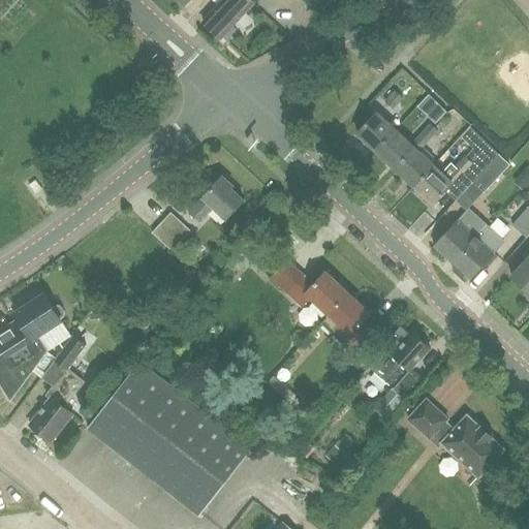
[(224,0),(204,24),(220,39),(222,37),(227,41),(238,30),(232,26),(244,14),(243,13),(253,2),(251,0),(224,0)]
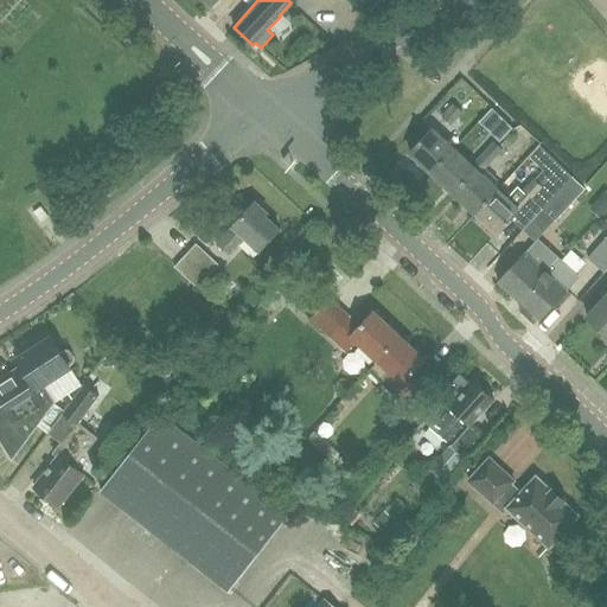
[(381,0),(350,0),(365,16),(381,0)]
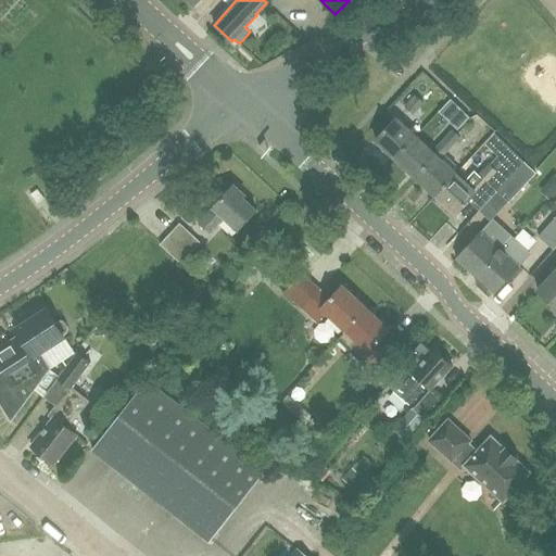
[(413,114),(422,104),(416,98),(406,108),(413,114)]
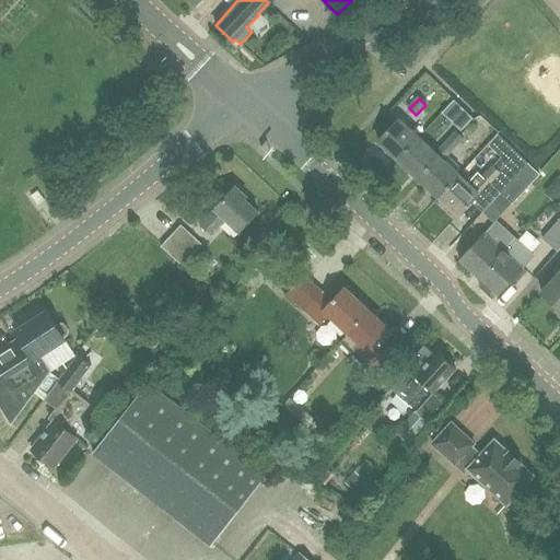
[(397,160),(417,138),(397,119),(377,141),(397,160)]
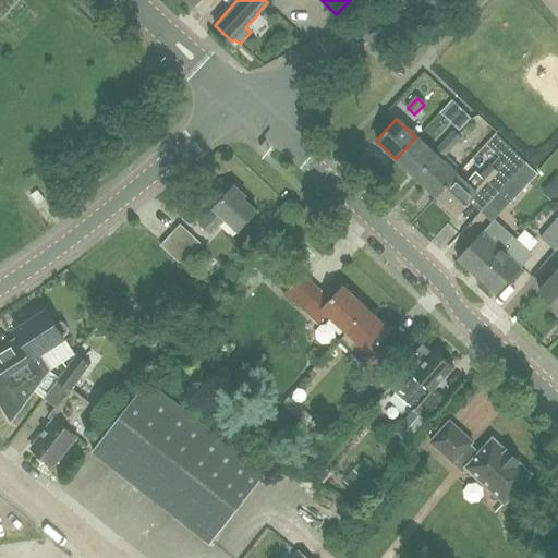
[(451,149),(462,138),(455,131),(444,143),(451,149)]
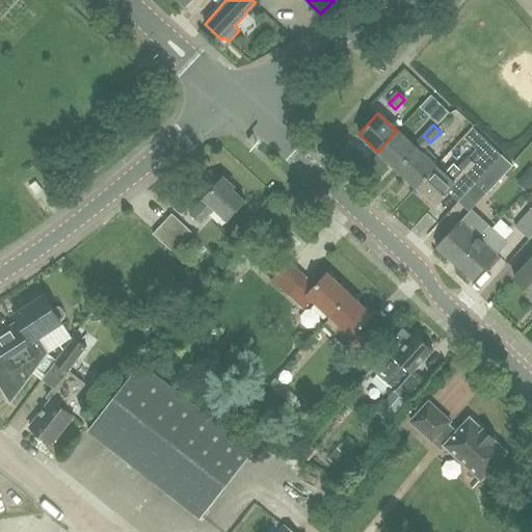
[(413,147),(396,131),(377,152),(398,170),(417,151),(420,154),(430,142),(423,136),(413,147)]
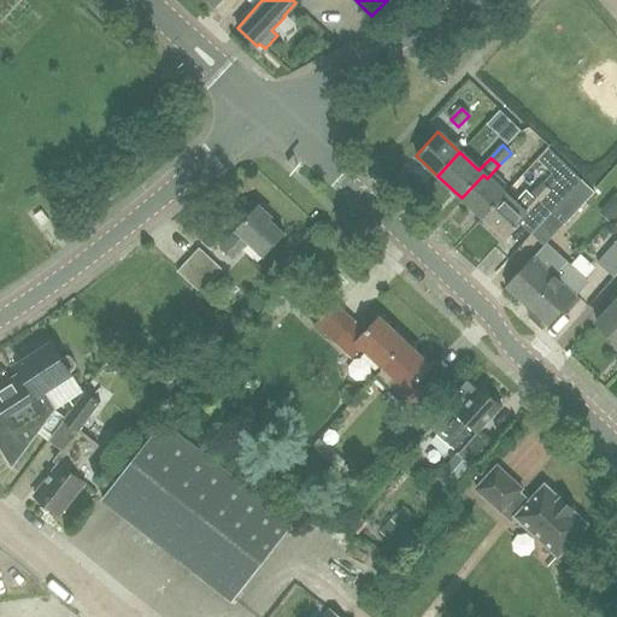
[(483,218),(487,215),(505,195),(487,178),(483,175),(462,198),(483,218)]
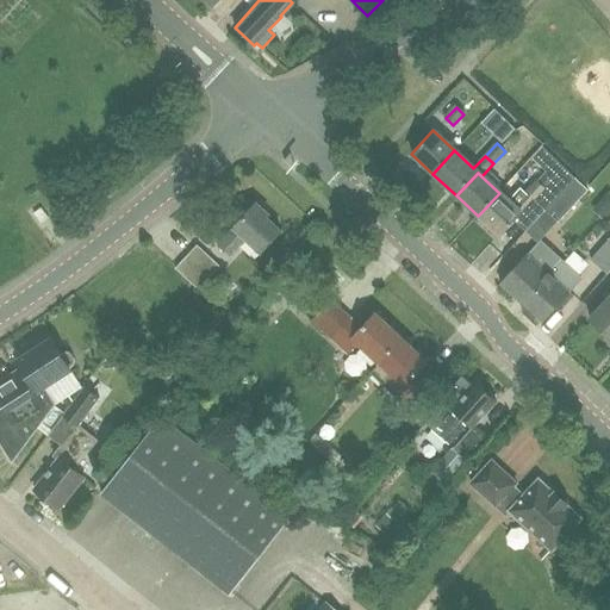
[(589,191),(576,179),(565,190),(554,179),(546,188),(536,181),(526,193),(520,188),(508,200),(499,193),(481,212),(478,216),(502,237),(535,200),(546,211),(558,223),(589,191)]
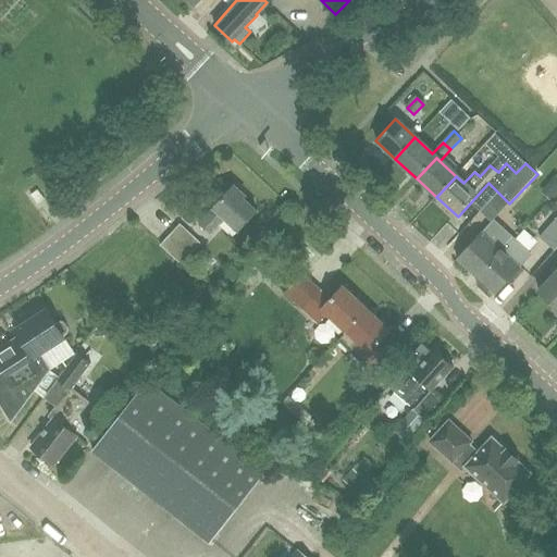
[(552,201),(556,195),(556,176),(542,192),(552,201)]
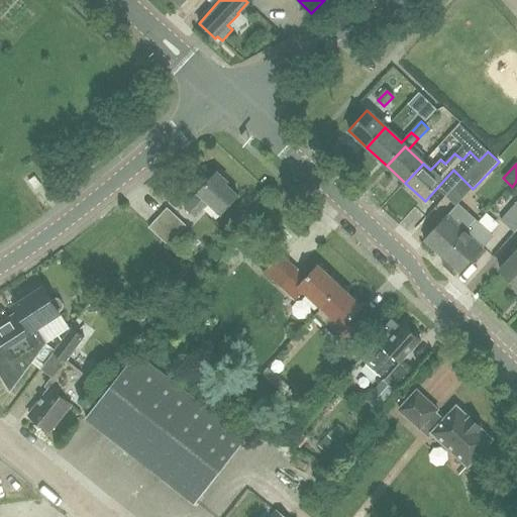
[(31,196),(41,187),(28,170),(17,179),(31,196)]
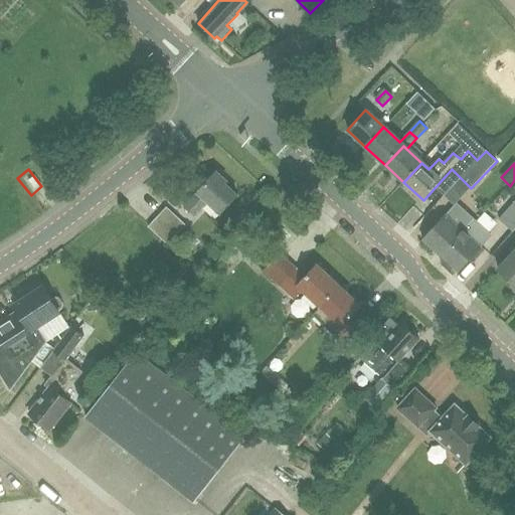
[(221,213),(237,196),(224,183),(226,181),(216,172),(184,207),(194,217),(201,209),(199,207),(206,199),(221,213)]
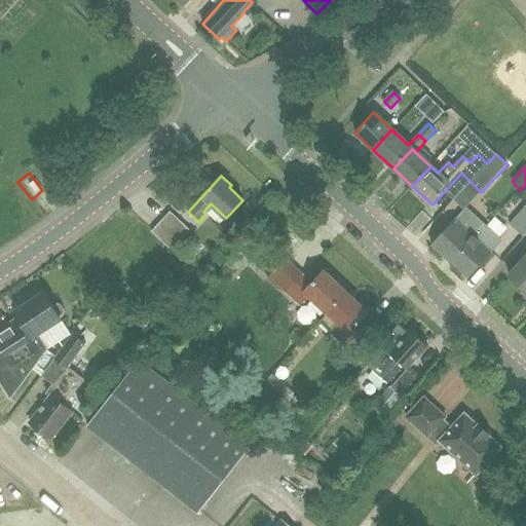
[(524,236),(525,233),(525,205),(510,225),(524,236)]
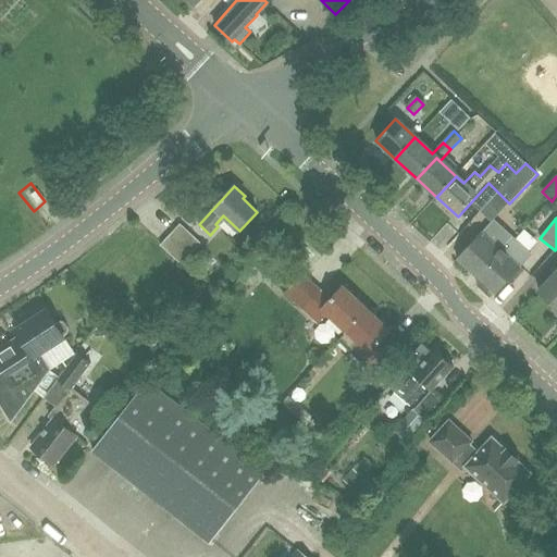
[(516,239),(495,221),(484,233),(459,260),(478,276),(502,250),(515,240),(516,239)]
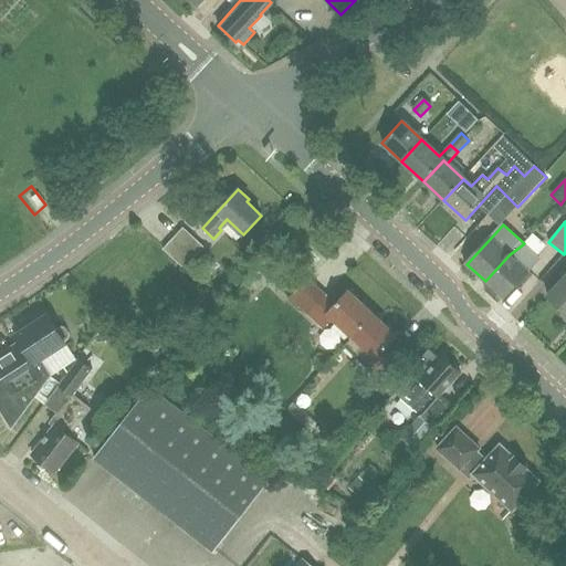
[(185,270),(205,248),(184,228),(163,249),(185,270)]
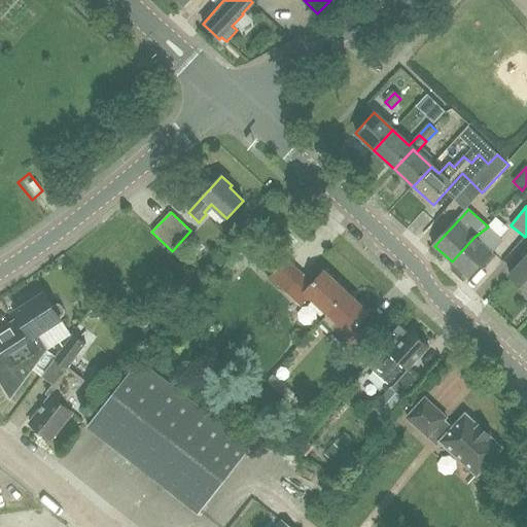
[(278,252),(290,240),(269,220),(251,240),(248,238),(235,253),(257,275),(271,260),(271,261),(279,253),(278,252)]
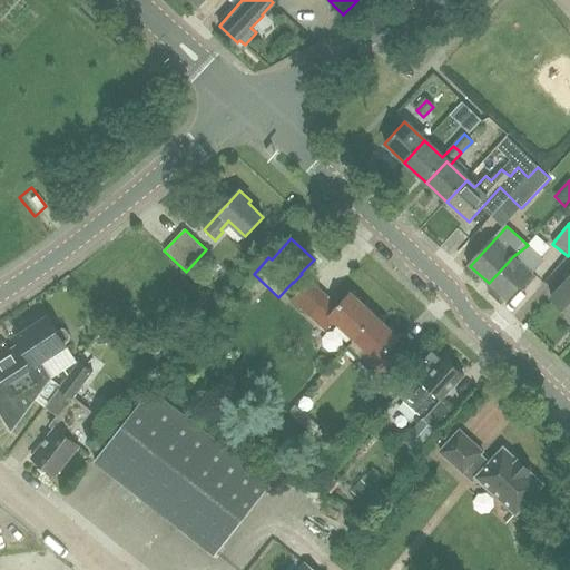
[(523,292),(537,276),(532,273),(544,259),(528,245),(527,246),(513,256),(489,283),(508,301),(519,287),(523,292)]
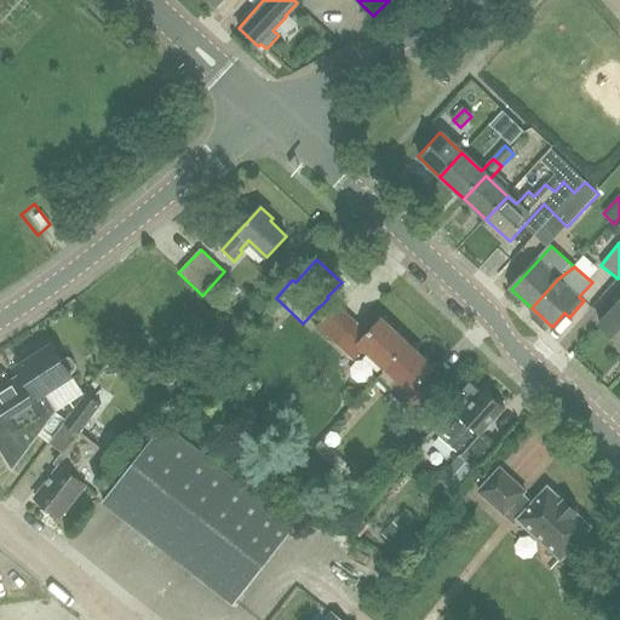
[(619,342),(619,302),(601,323),(619,342)]
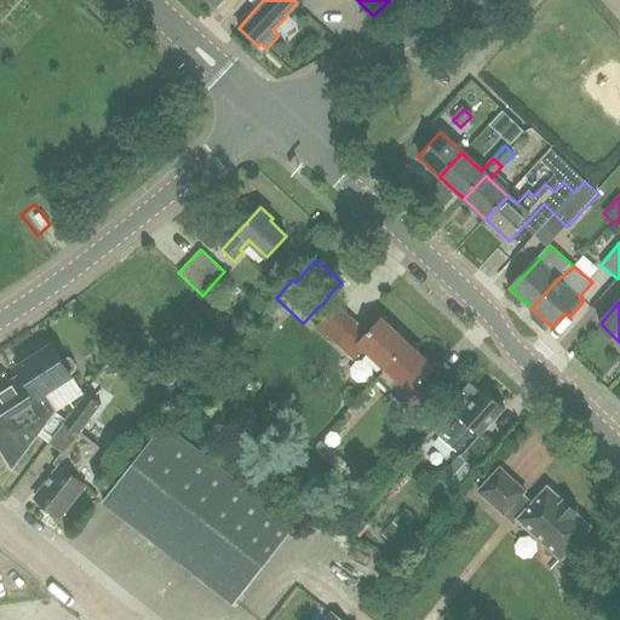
[(337,308),(319,327),(354,360),(365,349),(386,369),(377,379),(412,412),(425,397),(417,389),(435,369),(382,320),(367,336),(337,308)]
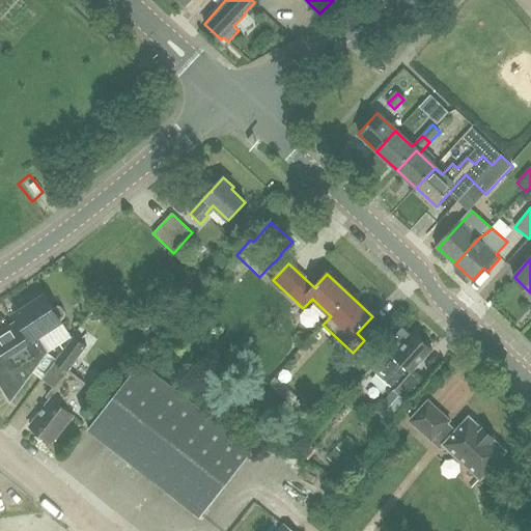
[(61,320),(60,319),(63,317),(64,312),(61,307),(56,306),(53,308),(45,296),(42,298),(38,294),(25,303),(27,306),(15,314),(19,322),(0,333),(0,387),(10,403),(48,352),(37,336),(61,320)]
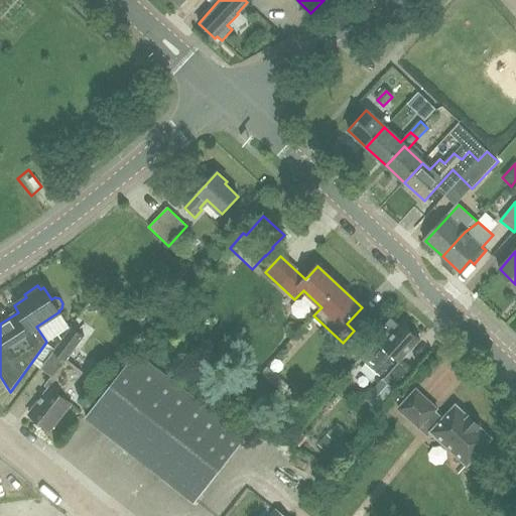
[(408,351),(419,340),(404,325),(386,344),(382,341),(364,361),(380,376),(395,359),(400,364),(410,353),(408,351)]
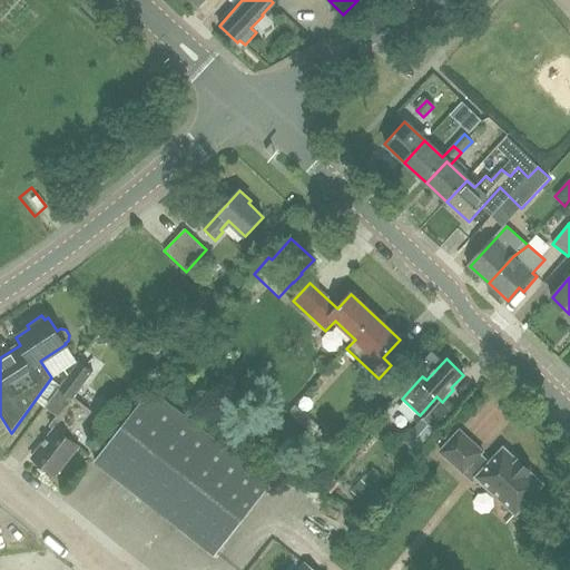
[(72,399),(74,399),(94,372),(79,362),(59,389),(72,400),(72,399)]
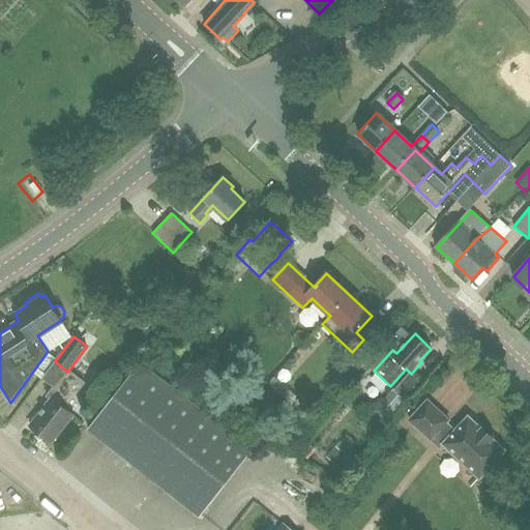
[(200,517),(253,450),(140,362),(88,429),(200,517)]
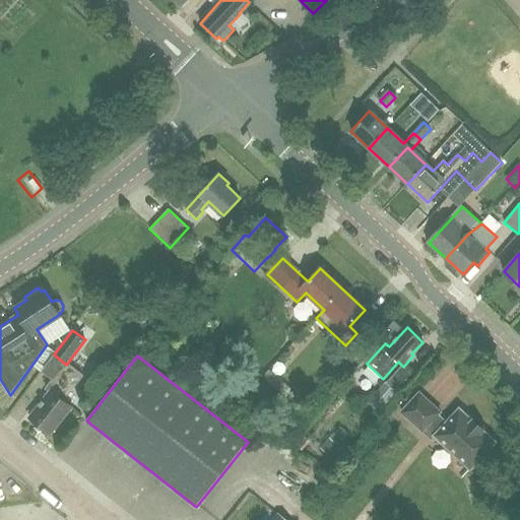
[(50,434),(71,407),(63,400),(82,377),(67,364),(66,364),(66,365),(47,389),(50,392),(29,417),(50,434)]
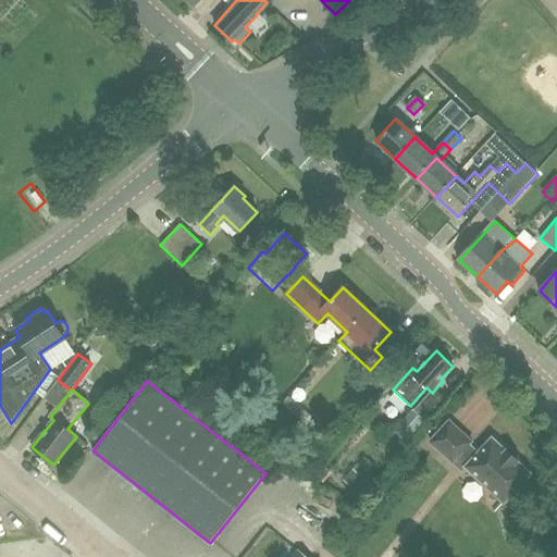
[(407,442),(424,421),(412,410),(395,431),(407,442)]
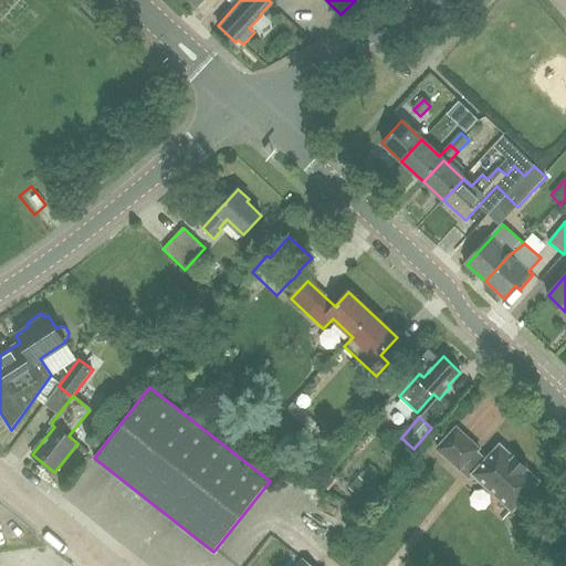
[(488,460),(478,451),(480,449),(457,428),(437,449),(470,480),(474,474),(512,511),(538,482),(500,447),(488,460)]
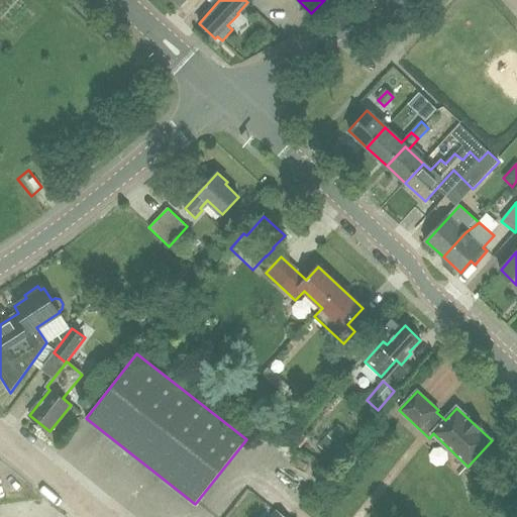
[(302,433),(296,441),(302,446),(308,438),(302,433)]
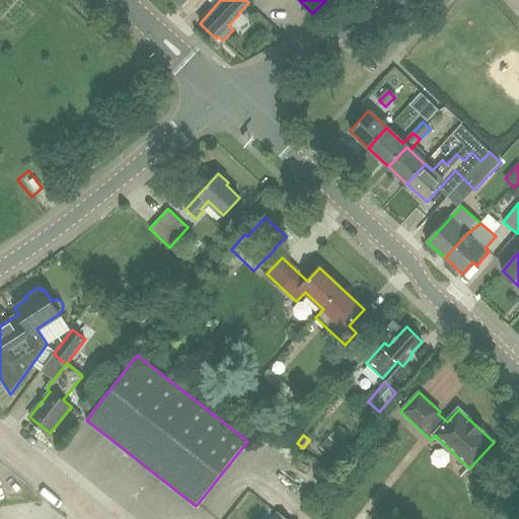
[(329,456),(339,446),(329,439),(321,448),(329,456)]
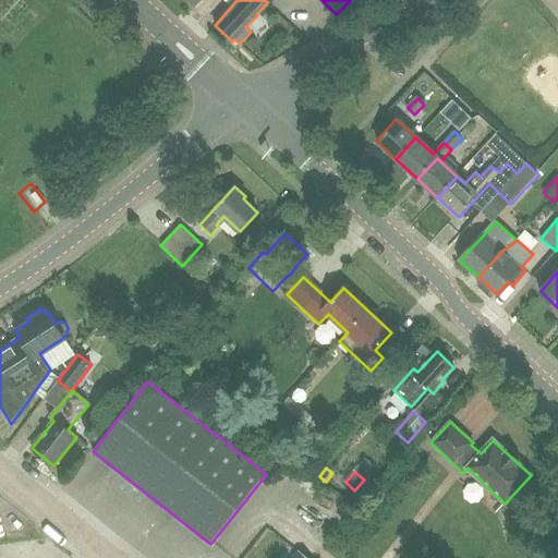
[(0,545),(0,557),(29,557),(29,545),(0,545)]
